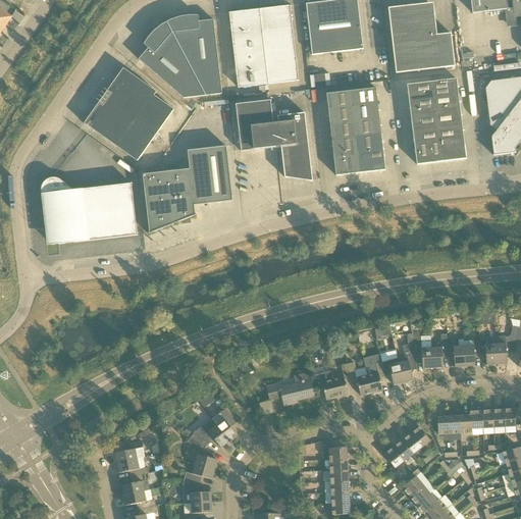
[(320,0),(305,2),(311,53),(362,47),(356,0),(320,0)]
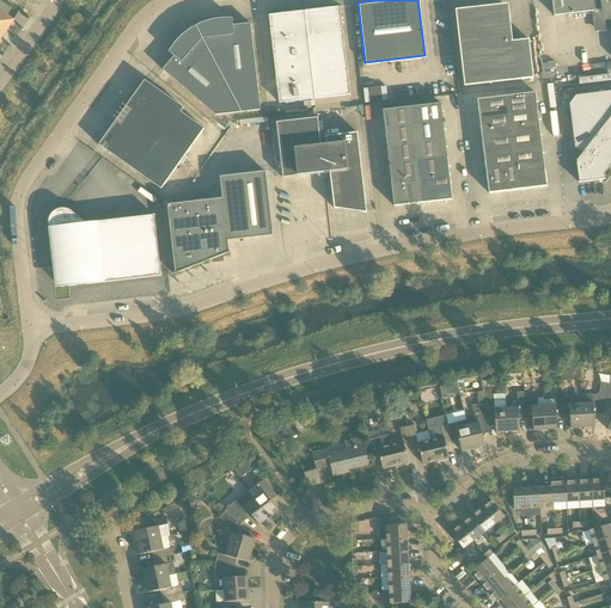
[(550,0),(553,13),(593,8),(596,26),(610,24),(610,0),(550,0)]
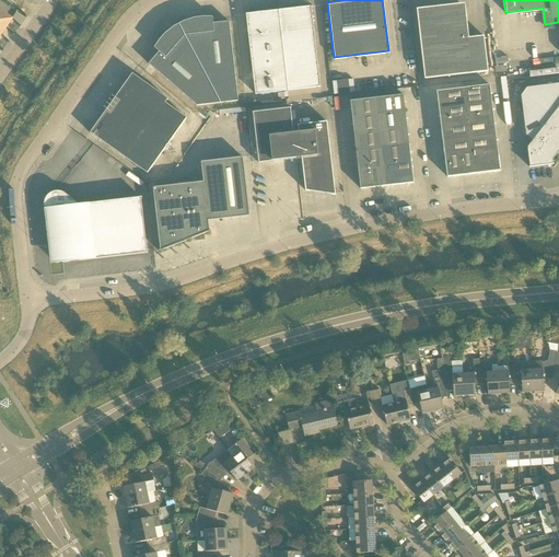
[(468,35),(465,8),(464,1),(416,7),(423,76),(487,69),(482,34),(468,35)]
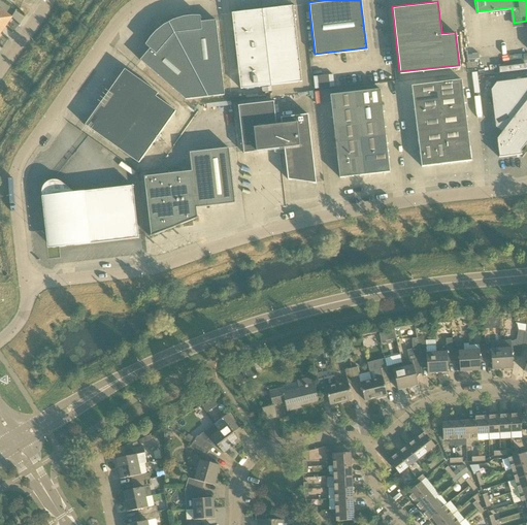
[(262,7),(270,83),(301,79),(293,3),(283,4),(283,3),(277,4),(277,5),(262,7)]
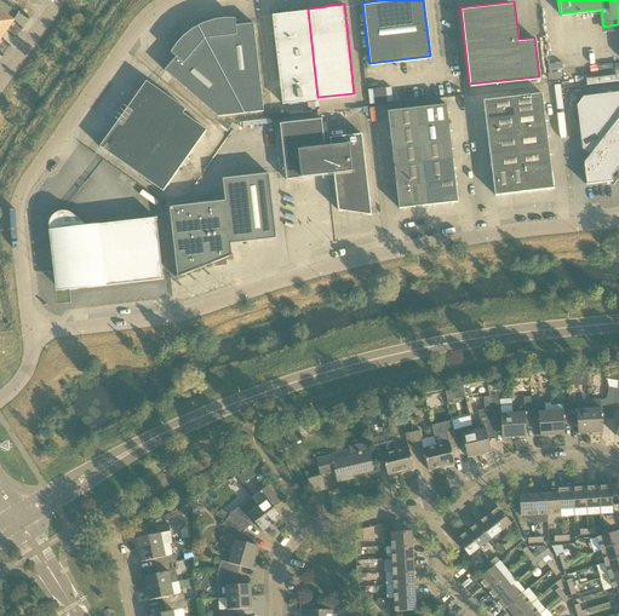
[(0,35),(12,18),(0,9),(0,35)]
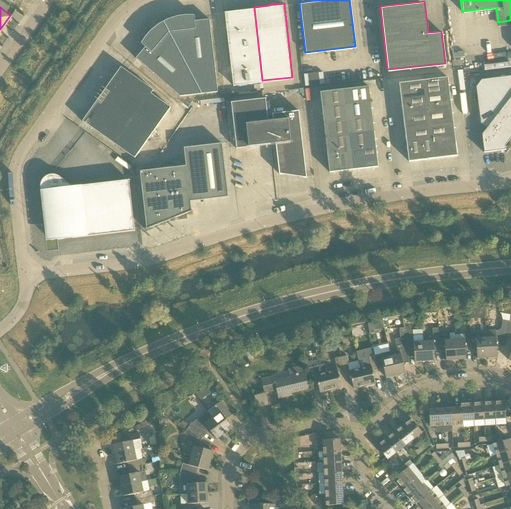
[(233,84),(262,80),(254,7),(238,8),(238,7),(233,8),(233,9),(224,10),(233,84)]
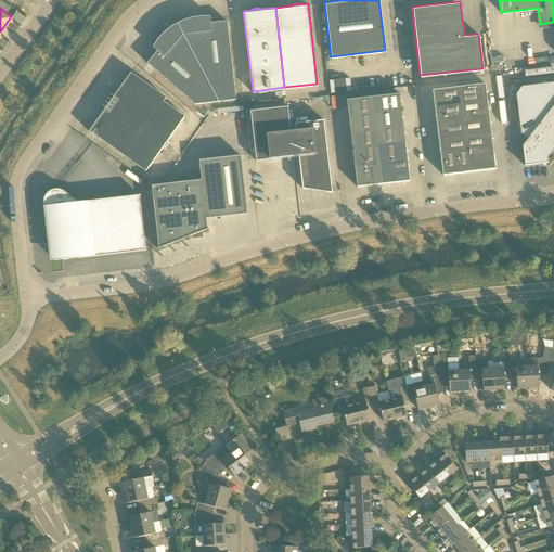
[(177,21),(218,99),(235,97),(227,18),(210,21),(209,14),(201,14),(192,15),(181,18),(177,21)]
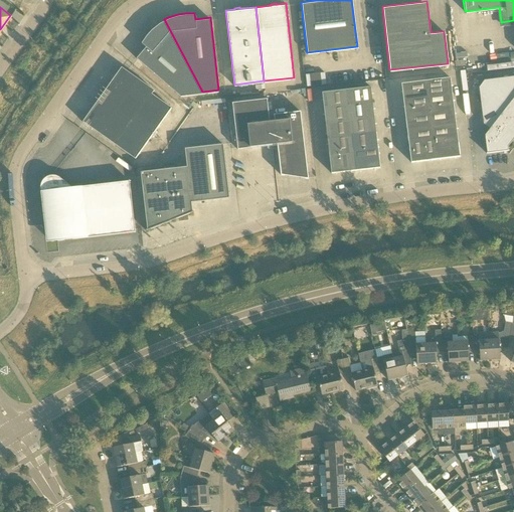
[(180,95),(202,92),(164,19),(159,22),(151,28),(146,34),(141,41),(146,45),(136,56),(180,95)]
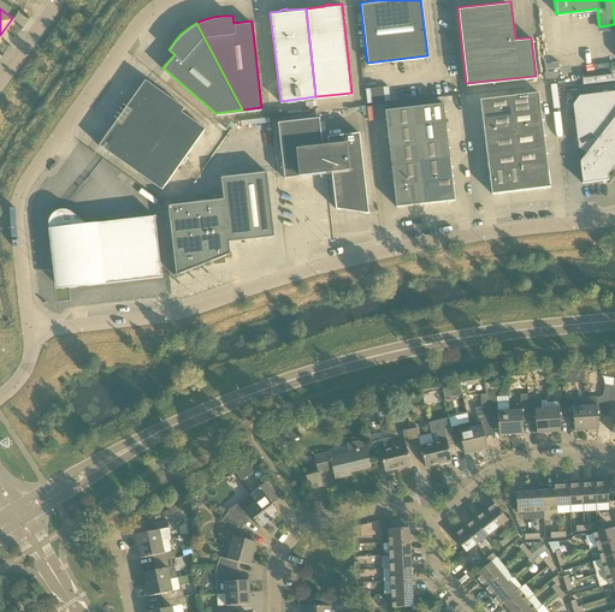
[(556,59),(544,60),(544,75),(556,75),(556,59)]
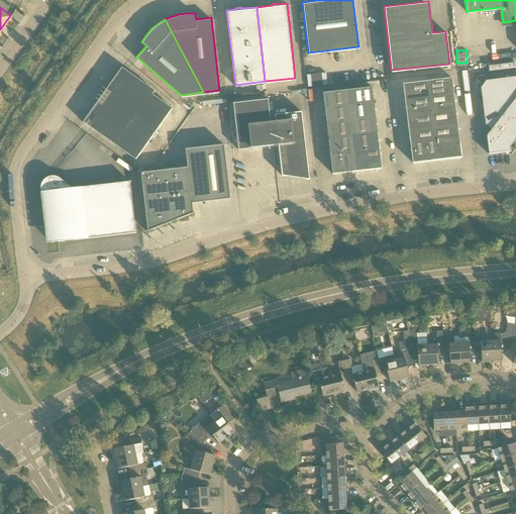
[(102,93),(155,130),(172,106),(151,92),(155,89),(121,65),(102,93)]
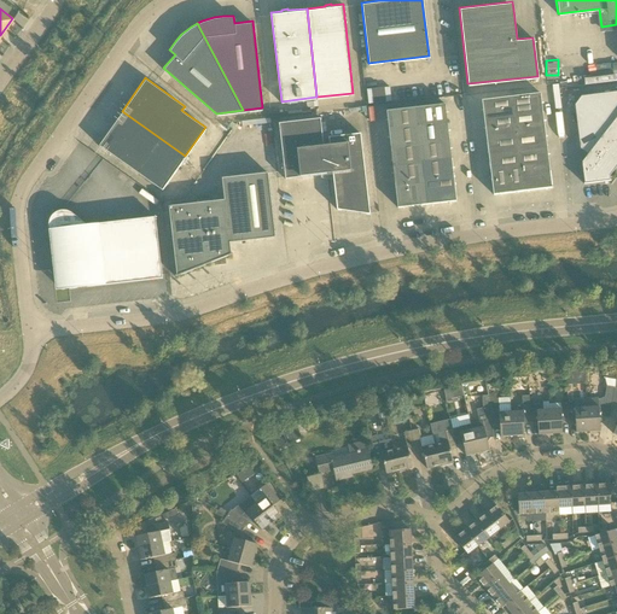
[(366,85),(366,99),(391,98),(390,83),(366,85)]
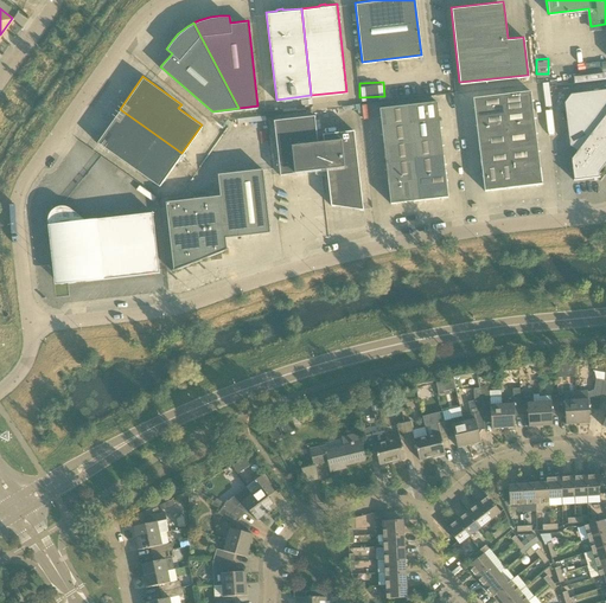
[(605,87),(571,91),(567,96),(605,126),(605,87)]
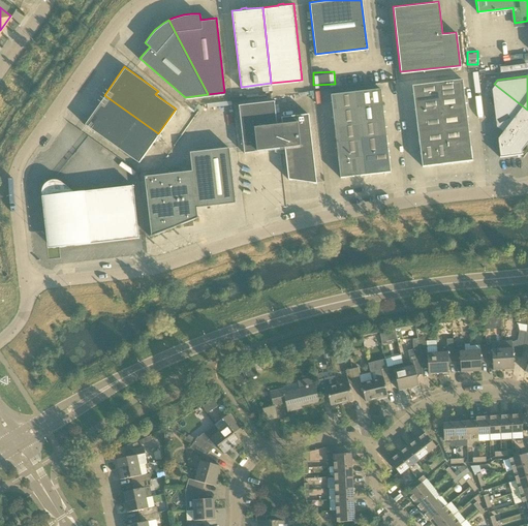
[(438,96),(464,93),(462,78),(437,81),(438,96)]
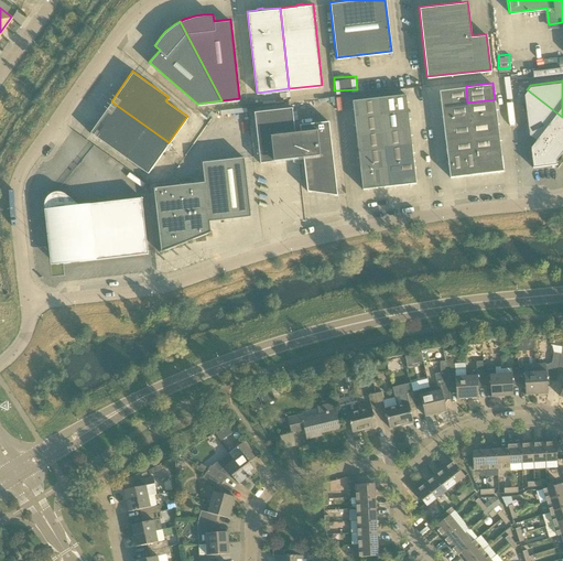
[(469,117),(467,103),(466,86),(439,89),(443,120),(469,117)]
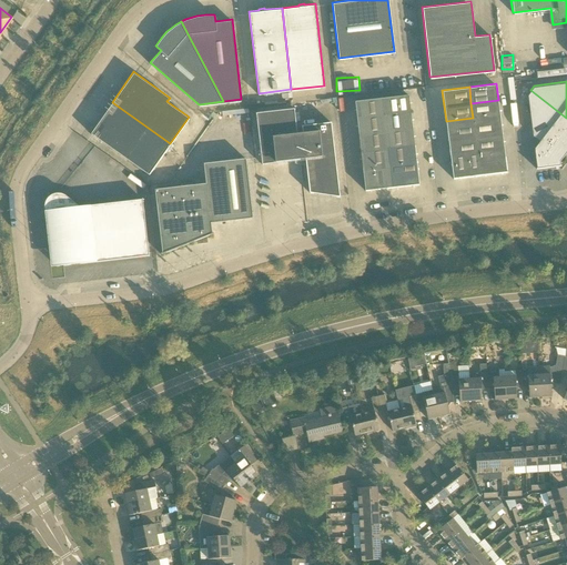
[(566,118),(530,90),(527,94),(533,134),(539,140),(534,147),(536,167),(560,163),(559,163),(559,160),(566,150),(566,118)]
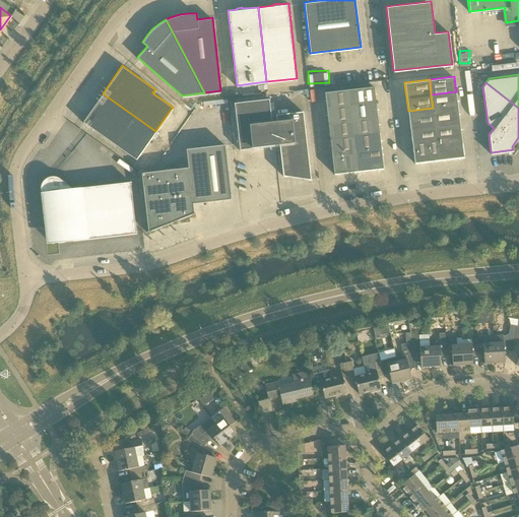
[(350,104),(376,101),(374,85),(349,88),(350,104)]
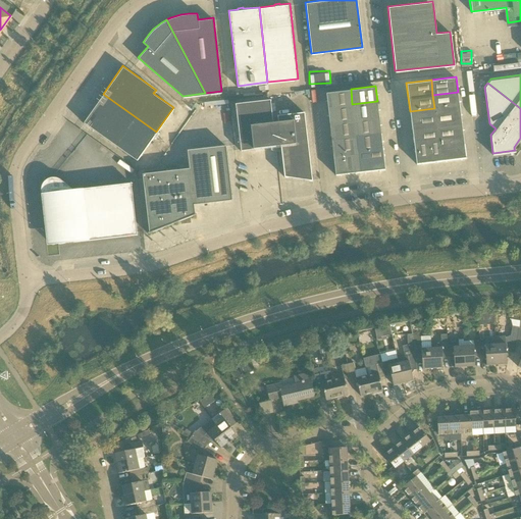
[(327,107),(352,104),(351,89),(325,92),(327,107)]
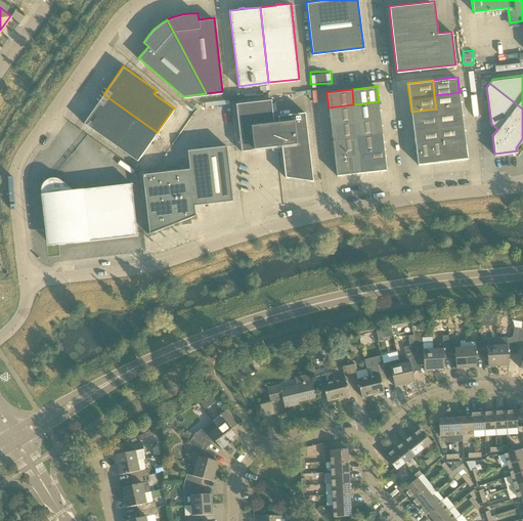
[(436,109),(461,105),(460,92),(434,95),(436,109)]
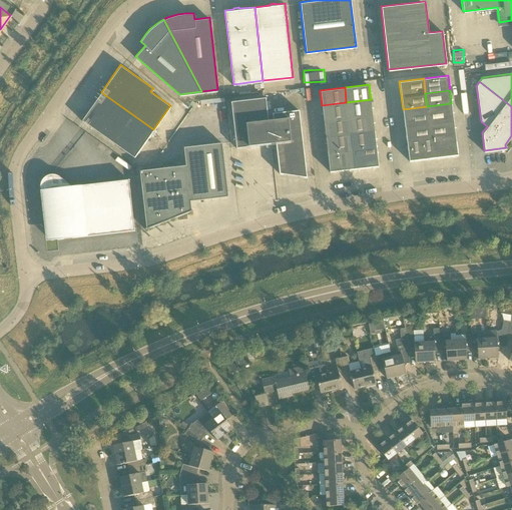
[(134,156),(153,129),(101,92),(82,119),(134,156)]
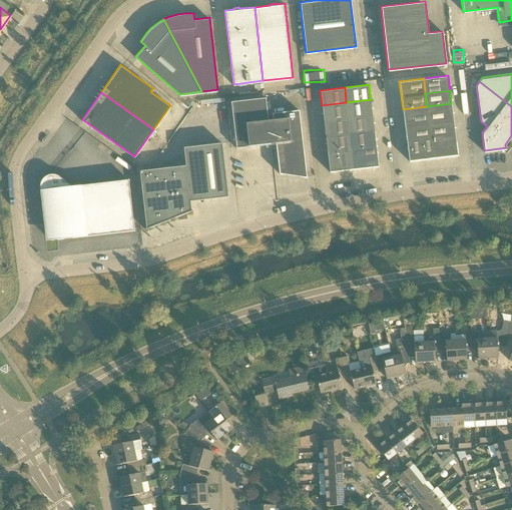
[(230,100),(236,146),(271,142),(276,141),(280,172),(307,176),(299,109),(272,112),(273,113),(268,114),(266,96),(230,100)]
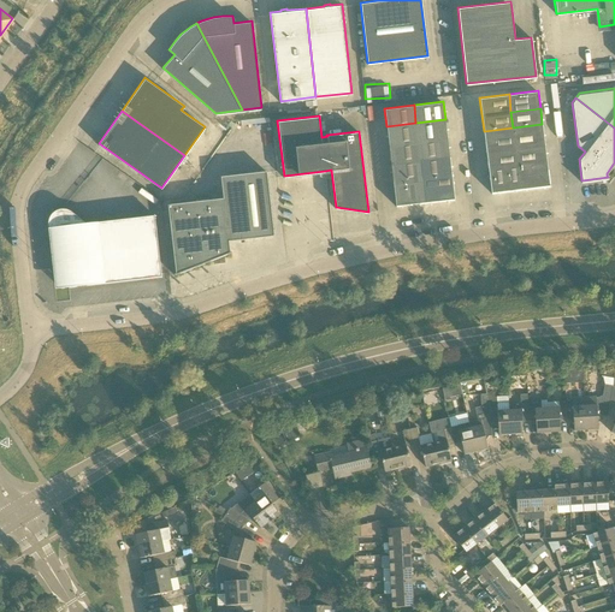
[(418,141),(447,137),(445,119),(415,123),(418,141)]
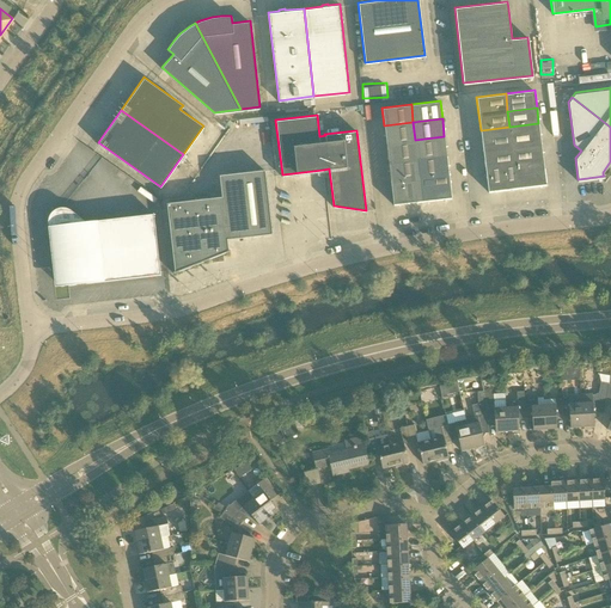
[(386,143),(415,140),(413,122),(384,126),(386,143)]
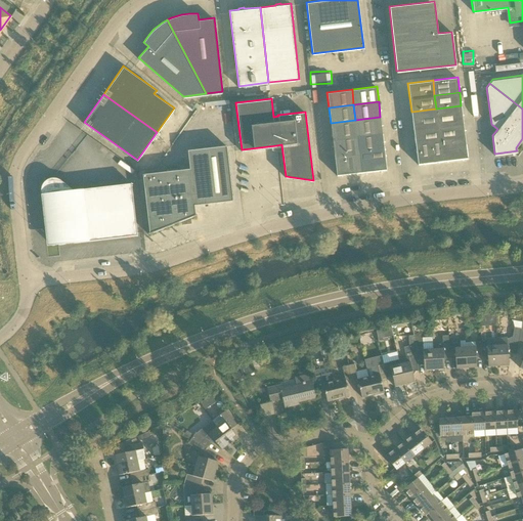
[(438,124),(463,121),(461,105),(436,109),(438,124)]
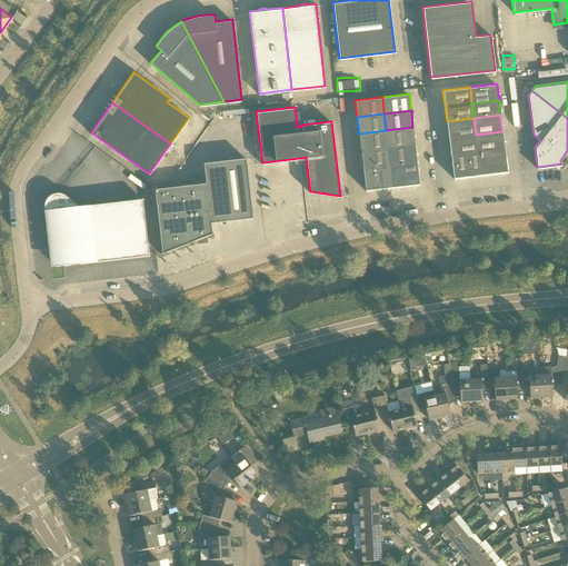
[(449,138),(476,135),(474,118),(447,121),(449,138)]
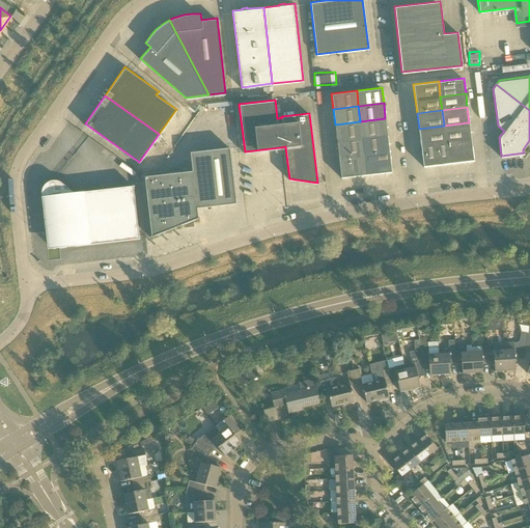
[(362,137),(387,134),(385,118),(360,121),(362,137)]
